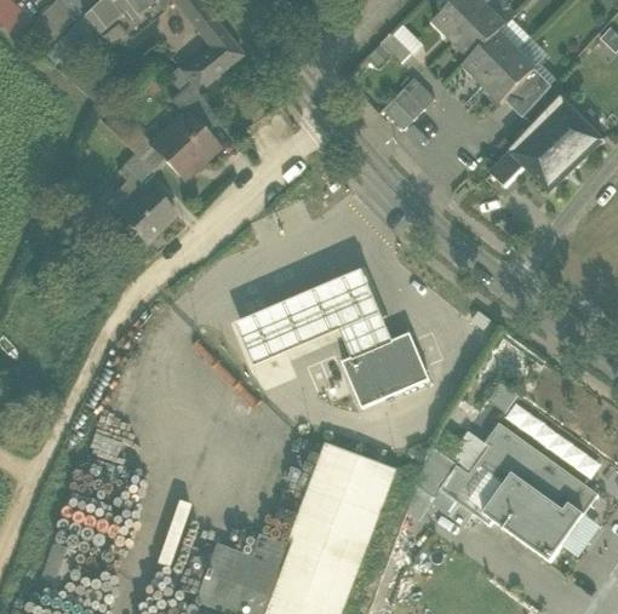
[(0,0),(0,19),(15,33),(29,17),(9,0),(0,0)]
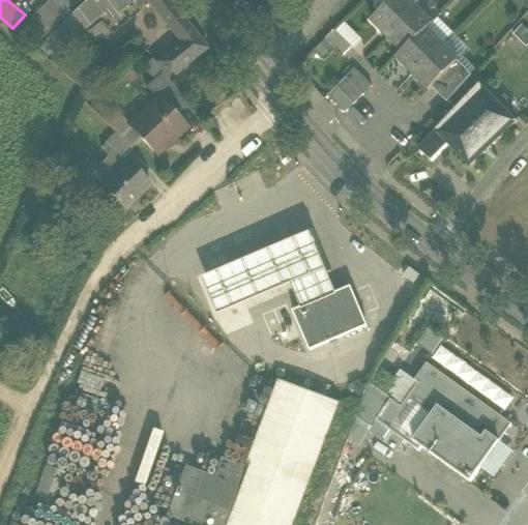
[(51,30),(62,18),(46,0),(44,0),(21,21),(40,40),(51,30)]
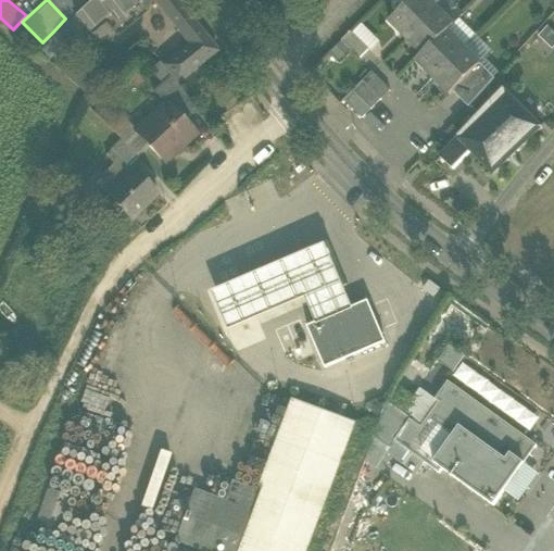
[(48,0),(65,19),(72,11),(84,0),(48,0)]
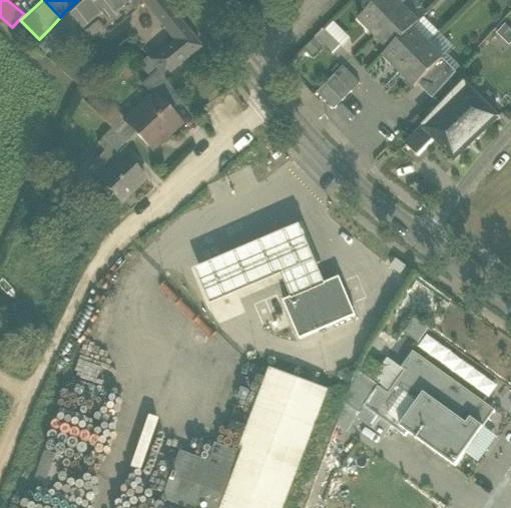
[(91,13),(99,7),(93,0),(78,0),(65,12),(77,25),(78,24),(91,13)]
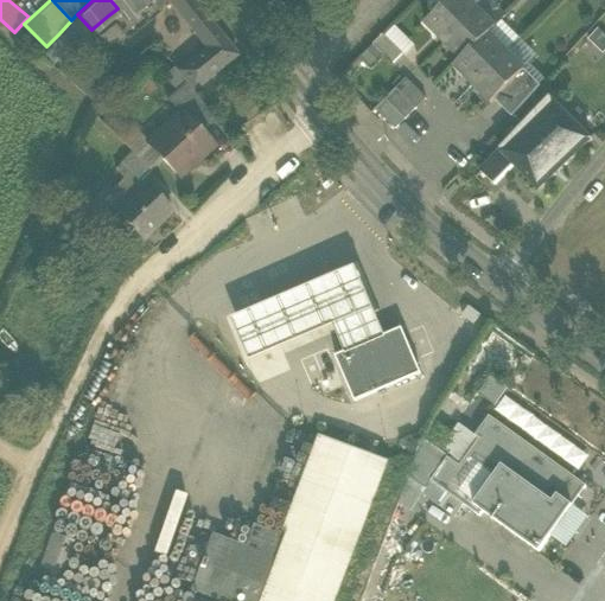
[(154,7),(148,0),(126,18),(118,8),(108,16),(112,20),(120,30),(122,33),(154,7)]
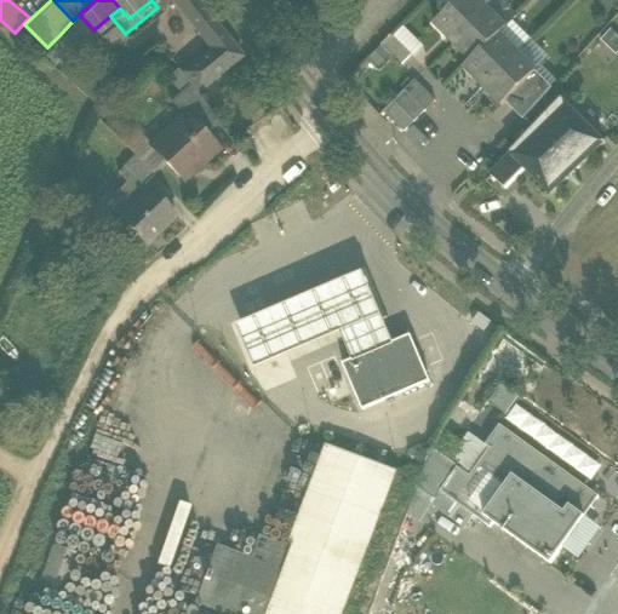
[(113,0),(120,9),(129,18),(152,0),(113,0)]
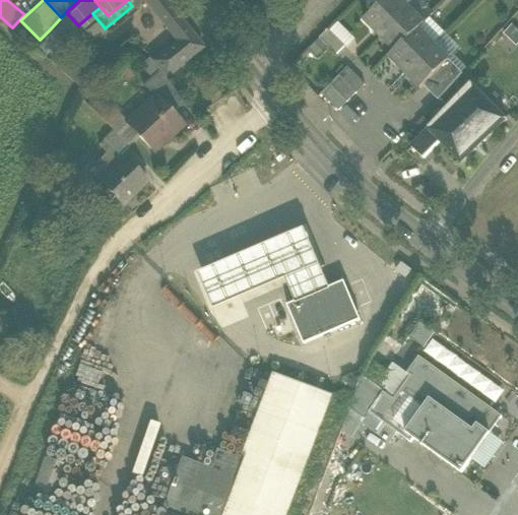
[(152,11),(166,1),(165,0),(144,0),(152,11)]
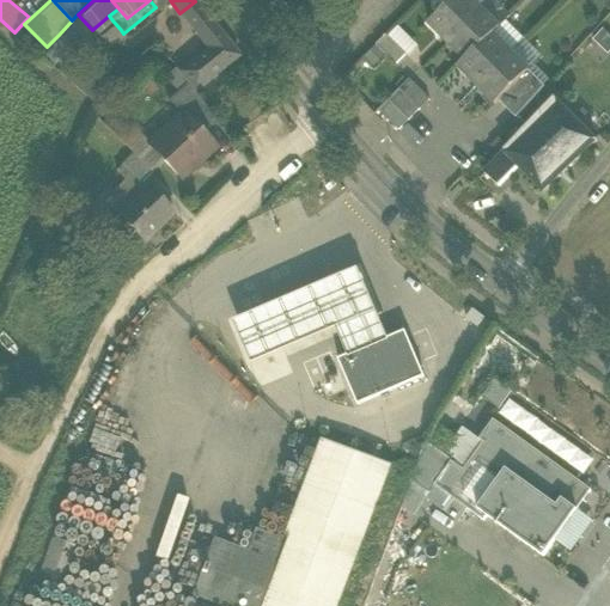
[(445,0),(427,19),(445,38),(480,5),(475,0),(445,0)]
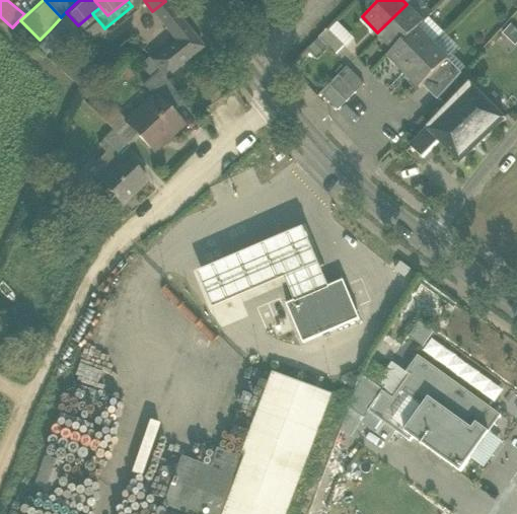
[(430,11),(420,0),(411,0),(407,4),(422,19),(427,13),(430,11)]
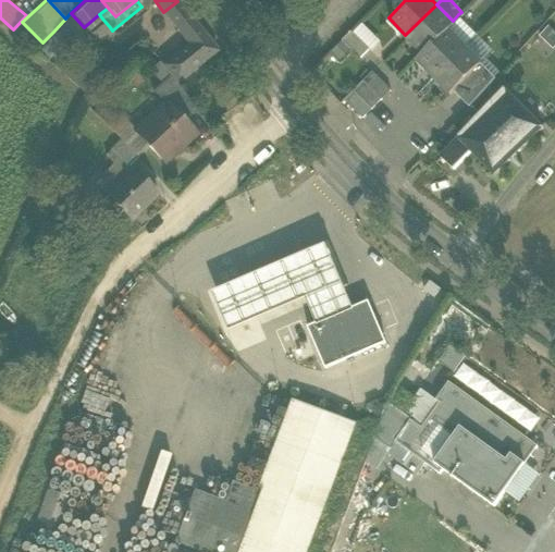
[(161,63),(174,81),(214,48),(177,1),(163,12),(167,15),(187,41),(161,63)]
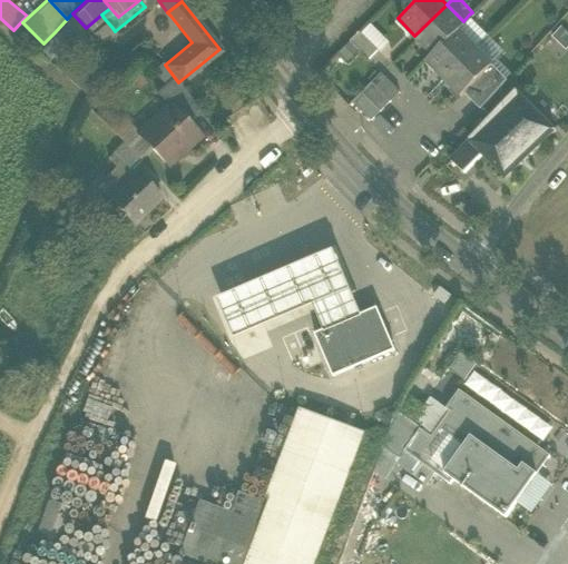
[(463,21),(447,5),(414,36),(431,52),(457,27),(463,21)]
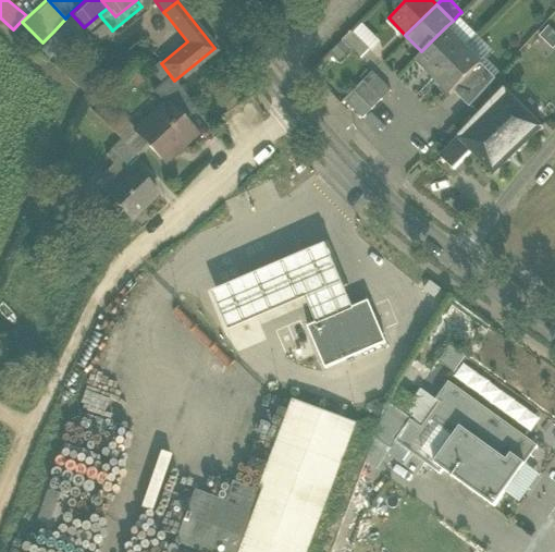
[(84,27),(71,13),(65,19),(53,32),(62,43),(84,27)]
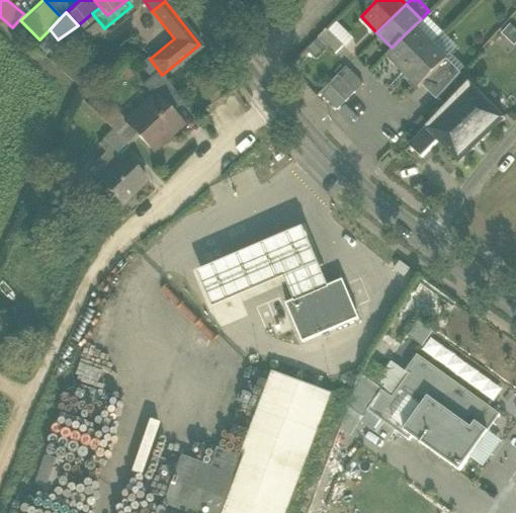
[(92,13),(79,24),(82,28),(95,17),(92,13)]
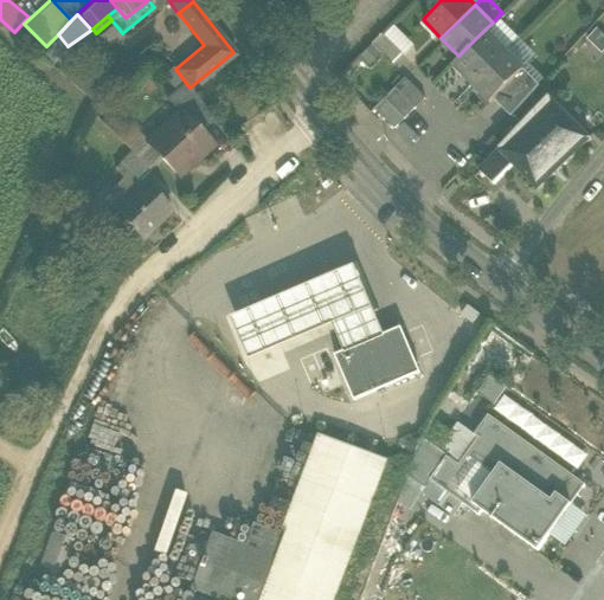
[(486,28),(503,47),(518,34),(499,15),(493,23),(486,28)]
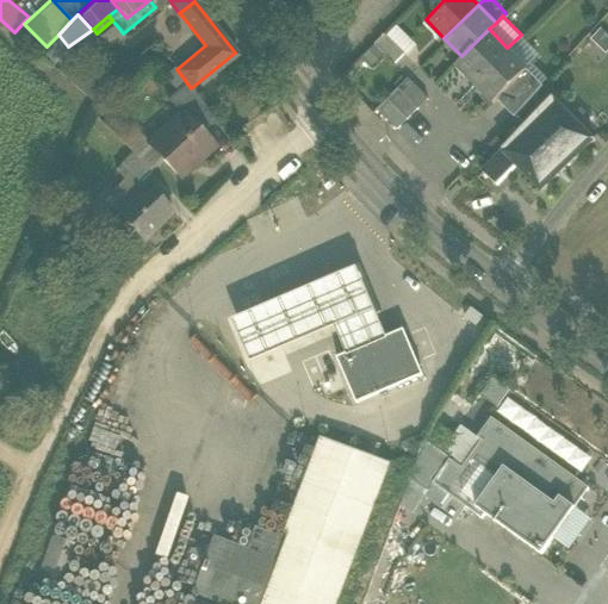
[(112,20),(97,33),(104,43),(121,30),(112,20)]
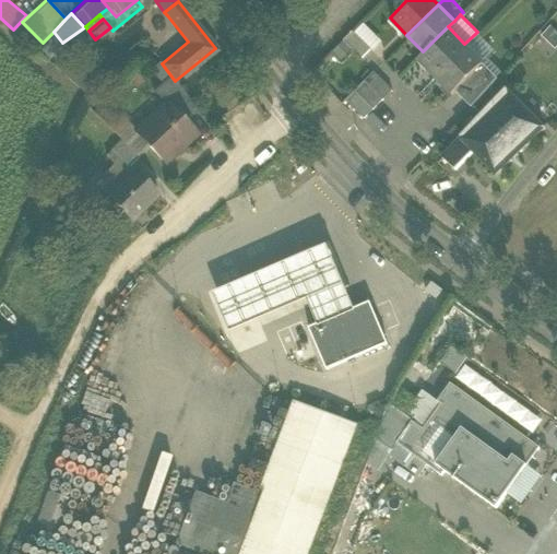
[(362,20),(352,30),(369,46),(370,47),(380,37),(362,20)]
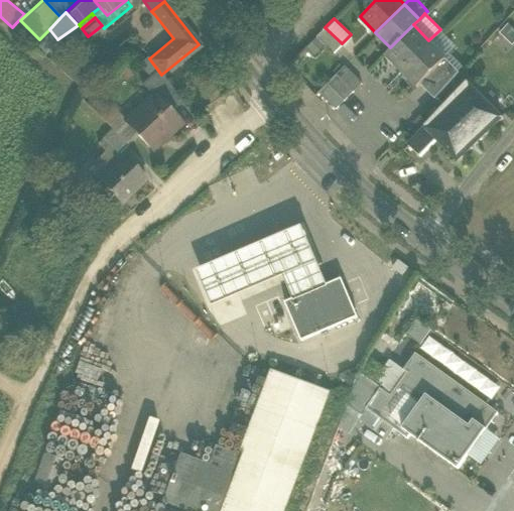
[(513,39),(513,27),(507,21),(498,30),(511,42),(513,39)]
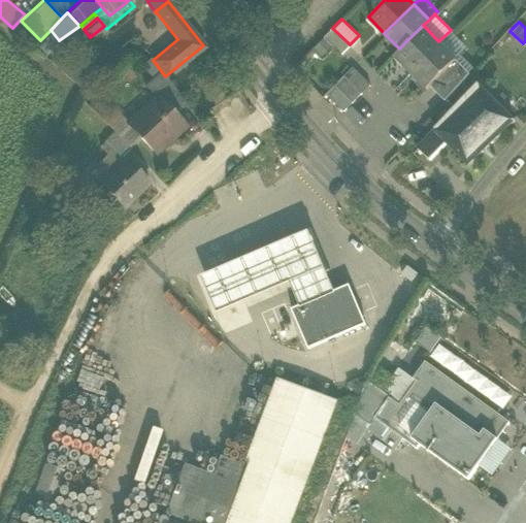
[(438,41),(423,25),(399,48),(393,54),(409,70),(438,41)]
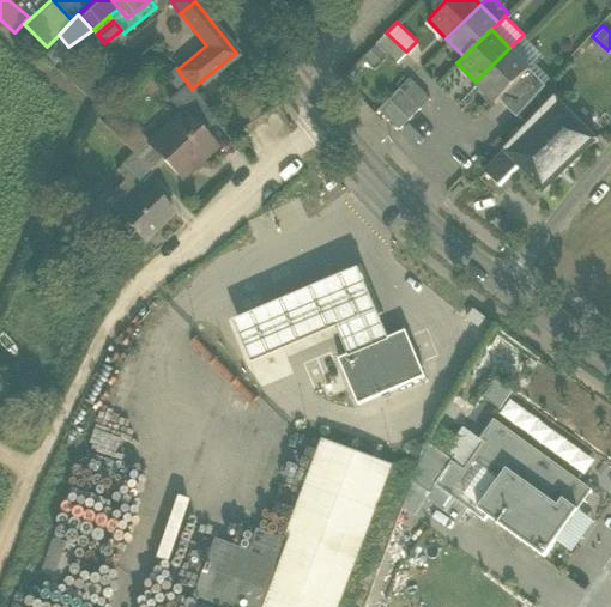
[(374,41),(395,61),(405,50),(386,32),(385,31),(374,41)]
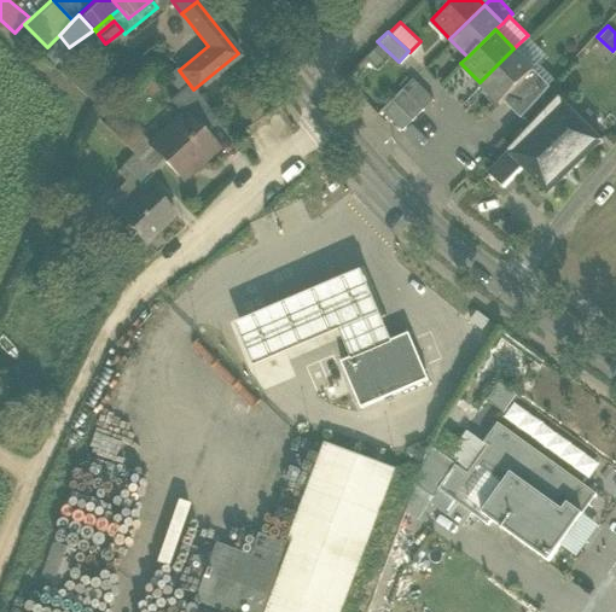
[(51,64),(69,47),(59,35),(47,47),(40,54),(51,64)]
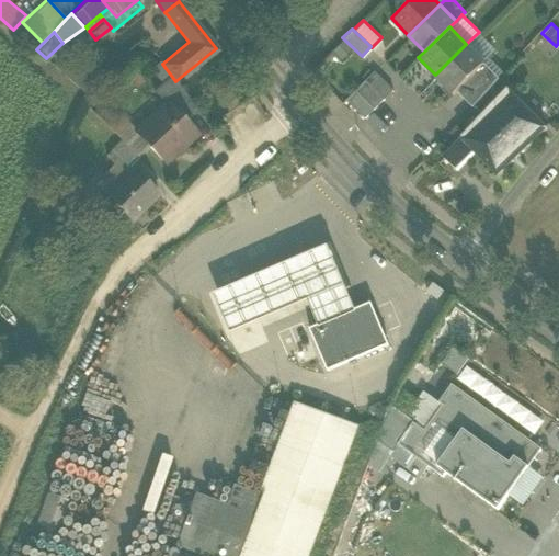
[(494,47),(479,32),(466,44),(481,59),(487,55),(494,47)]
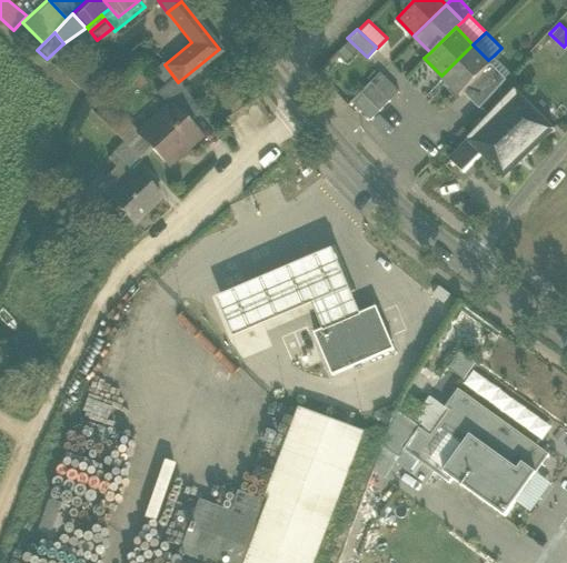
[(488,60),(473,44),(441,76),(458,93),(461,90),(490,62),(488,60)]
